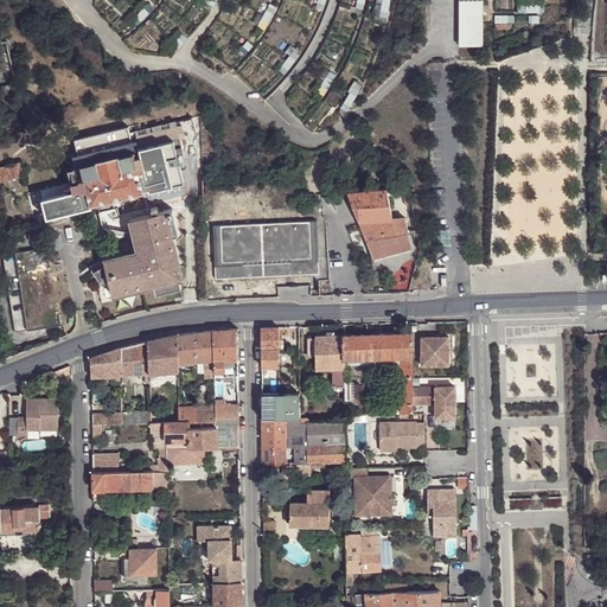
[(485,0),(461,0),(461,45),(485,45),(485,0)]
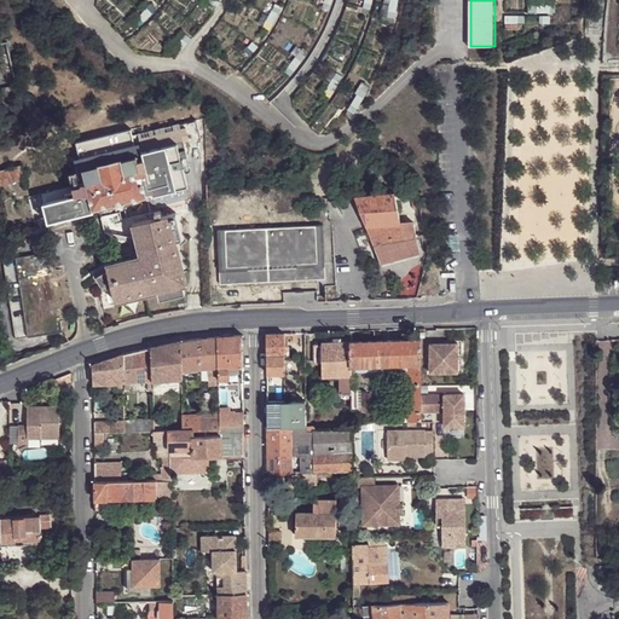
[(15,77),(9,44),(0,44),(0,87),(11,86),(10,77),(15,77)]
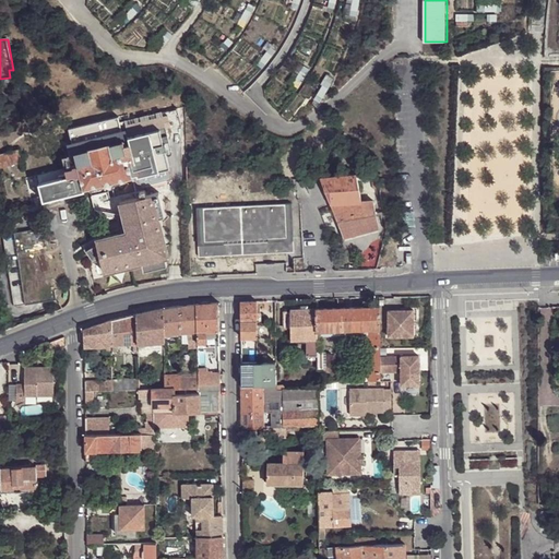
[(123,131),(125,135),(157,128),(163,149),(168,147),(163,127),(178,123),(175,107),(122,120),(123,125),(118,126),(119,132),(123,131)]
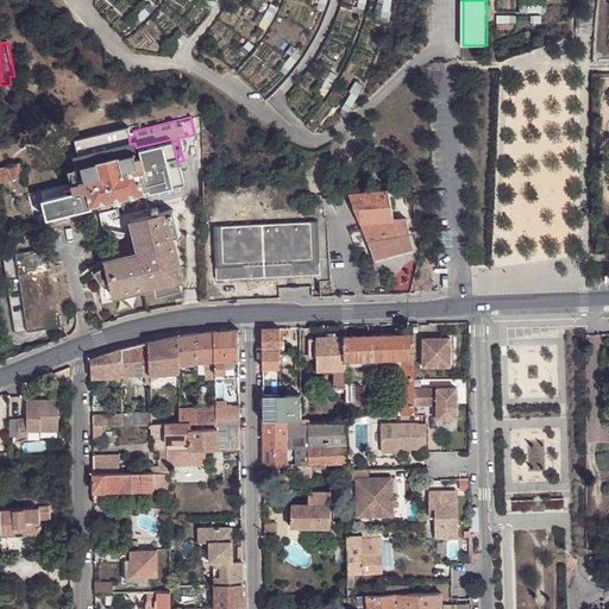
[(37,188),(43,214),(88,205),(87,202),(139,190),(142,190),(140,188),(145,187),(149,201),(152,203),(156,206),(180,200),(184,193),(177,162),(171,139),(136,148),(135,143),(130,144),(118,146),(117,144),(117,143),(115,143),(90,149),(89,149),(89,150),(89,151),(89,152),(75,156),(74,157),(73,158),(73,159),(73,161),(73,162),(73,163),(76,179),(37,188)]
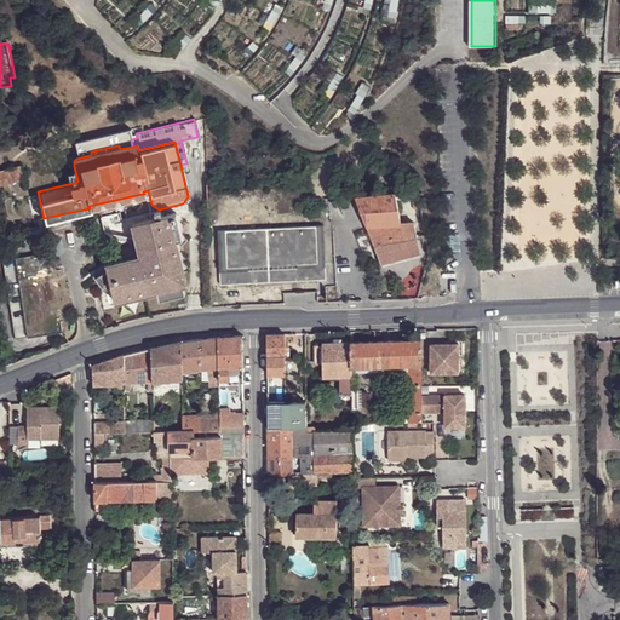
[(18,162),(10,164),(12,178),(21,176),(18,162)]
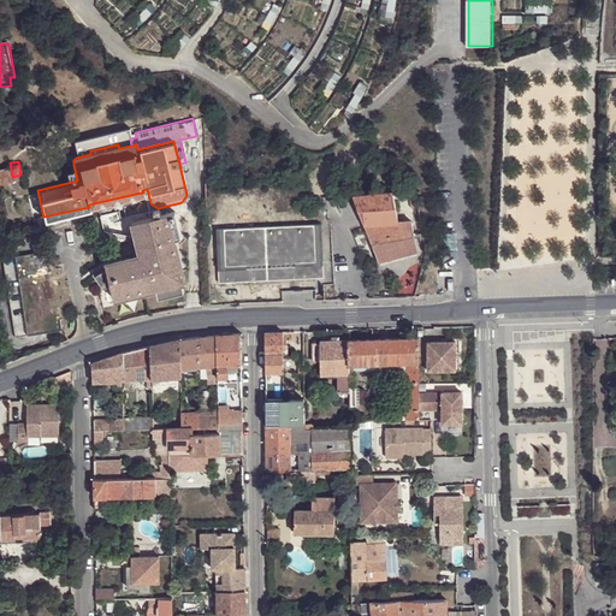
[(10,163),(0,164),(0,178),(12,177),(10,163)]
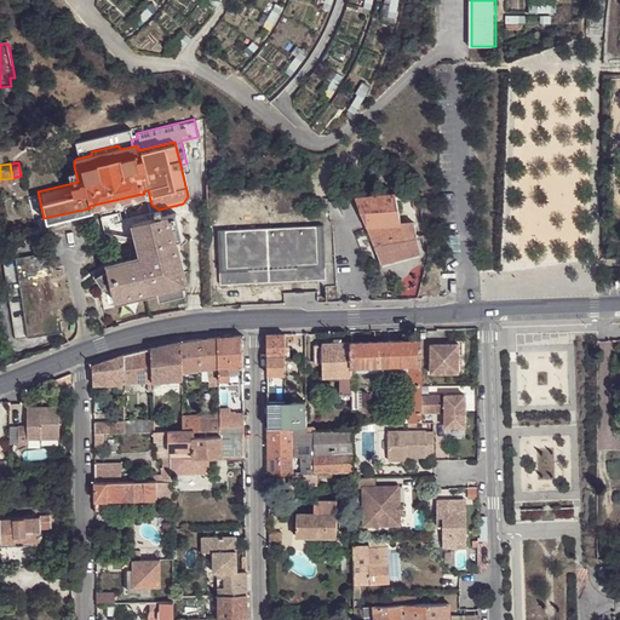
[(144,194),(142,194),(147,213),(151,212),(155,212),(155,211),(156,211),(155,207),(151,205),(148,190),(143,191),(144,194)]
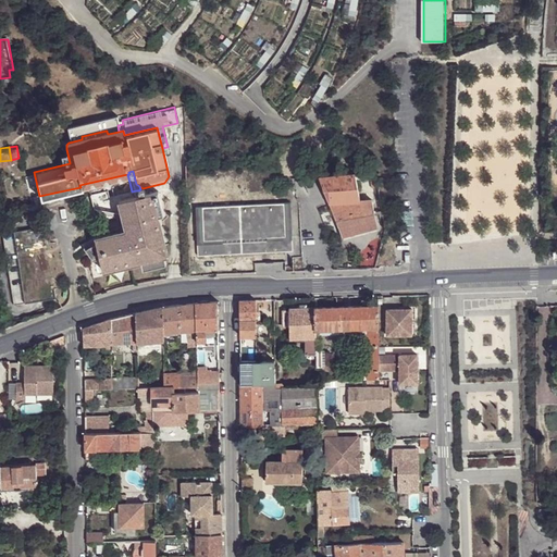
[(367,230),(360,199),(355,172),(319,175),(343,236),(367,230)]
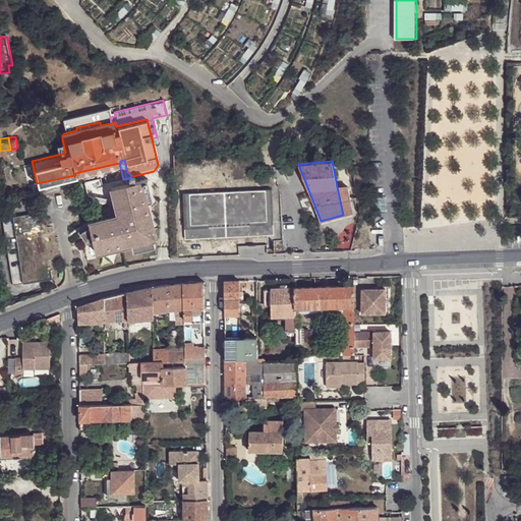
[(87,221),(74,228),(87,243),(92,241),(88,223),(116,215),(109,188),(128,183),(127,178),(123,179),(103,184),(110,211),(100,215),(87,221)]
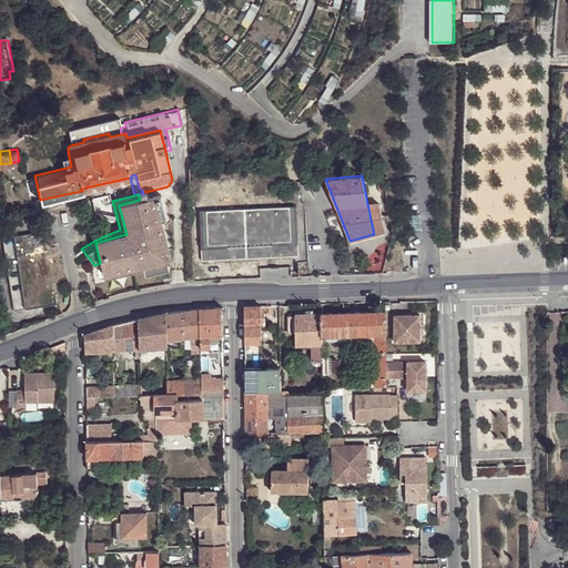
[(140,200),(119,205),(127,234),(95,243),(100,263),(103,276),(142,267),(144,274),(168,269),(163,254),(166,254),(159,221),(164,220),(159,195),(145,199),(140,200)]
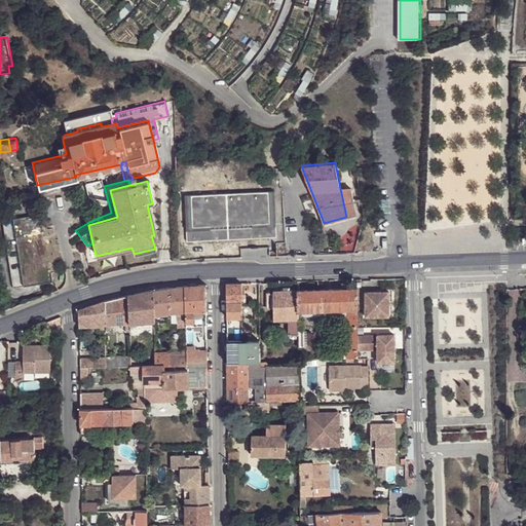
[(351,188),(340,188),(346,217),(357,214),(351,188)]
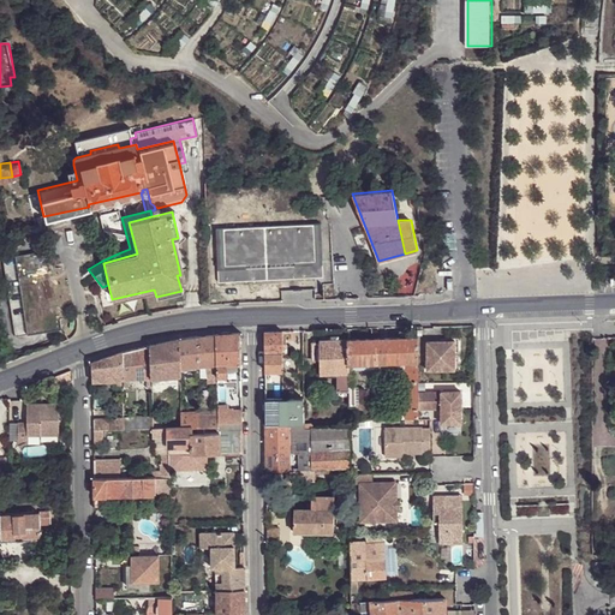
[(309,224),(219,228),(221,264),(214,266),(215,282),(318,276),(317,260),(310,261),(309,224)]
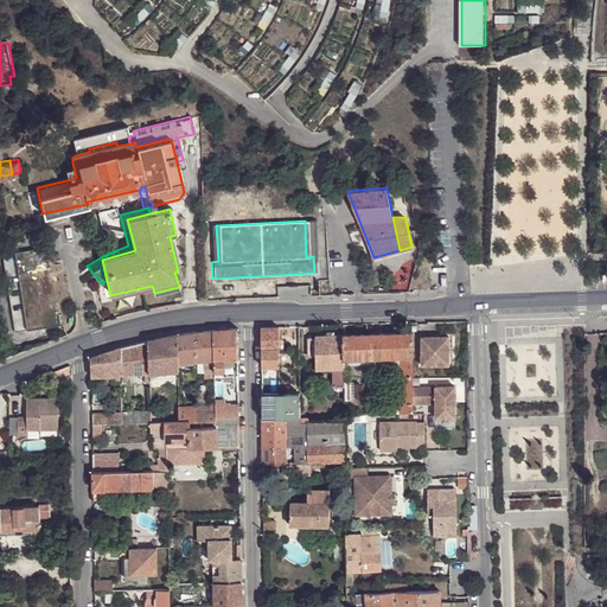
[(62,327),(49,248),(17,254),(30,332),(62,327)]
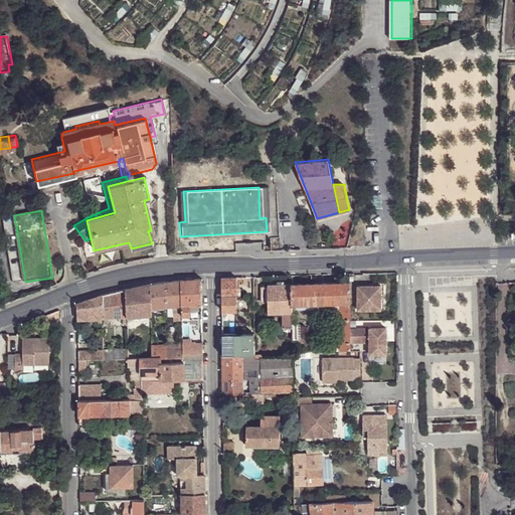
[(25,282),(14,215),(4,216),(15,284),(25,282)]
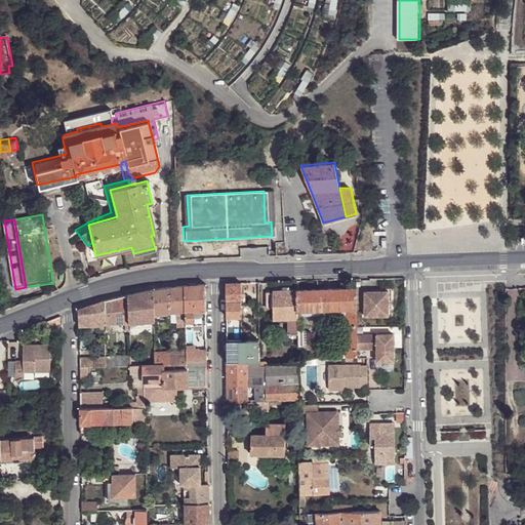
[(226,284),(227,318),(242,317),(242,301),(245,300),(245,294),(241,294),(241,283),(226,284)]
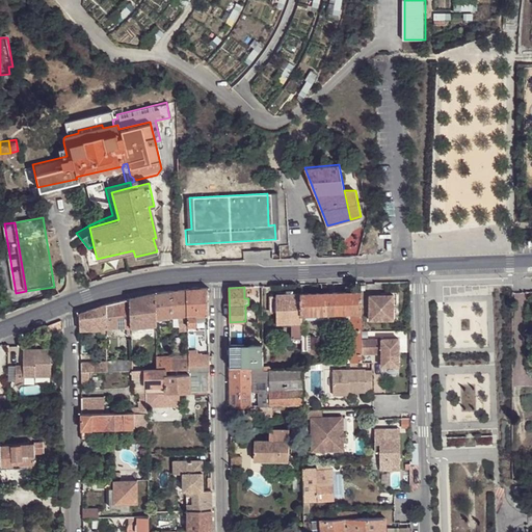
[(208,289),(186,290),(187,316),(187,326),(195,326),(195,318),(195,315),(197,315),(209,315),(208,289)]
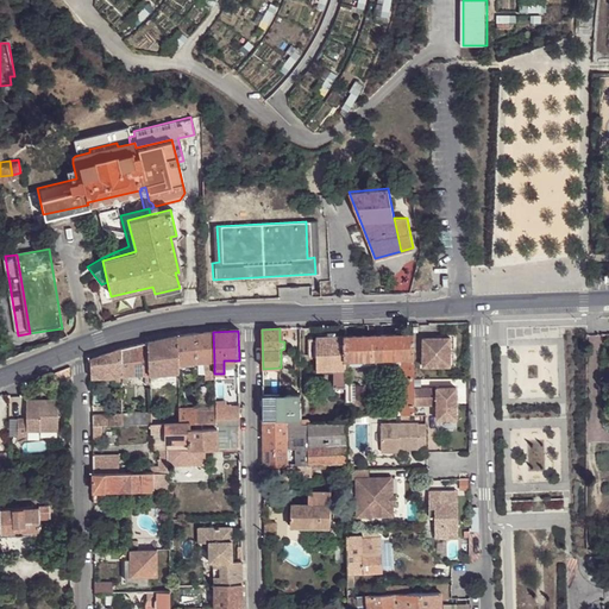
[(213,332),(196,334),(196,363),(214,362),(213,332)]
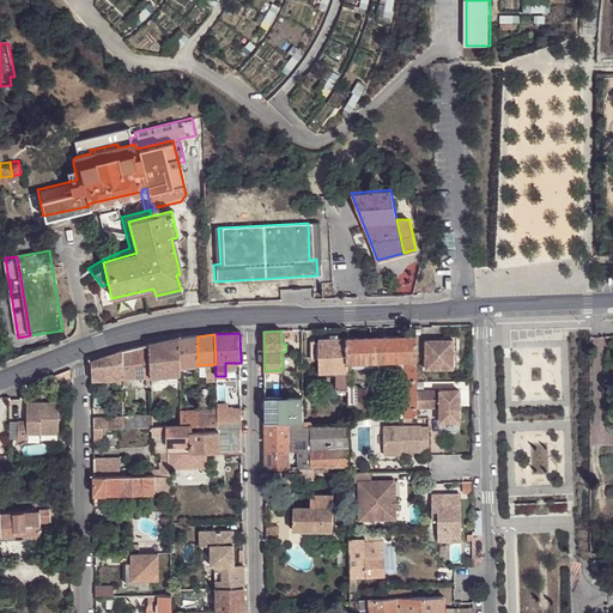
[(198,337),(180,339),(180,366),(198,365),(198,337)]
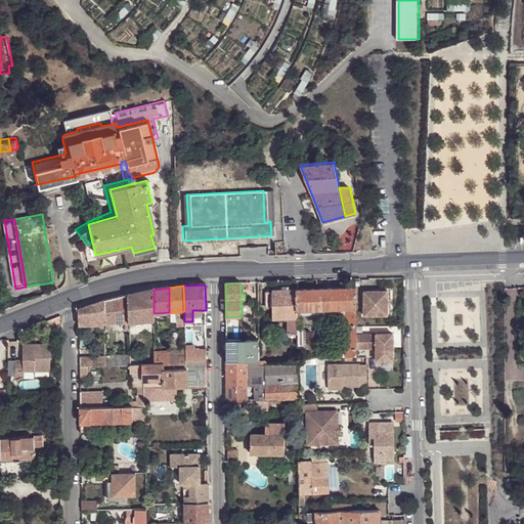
[(355,288),(297,290),(297,310),(341,308),(342,355),(345,355),(356,355),(356,348),(355,334),(355,326),(355,319),(355,307),(355,288)]
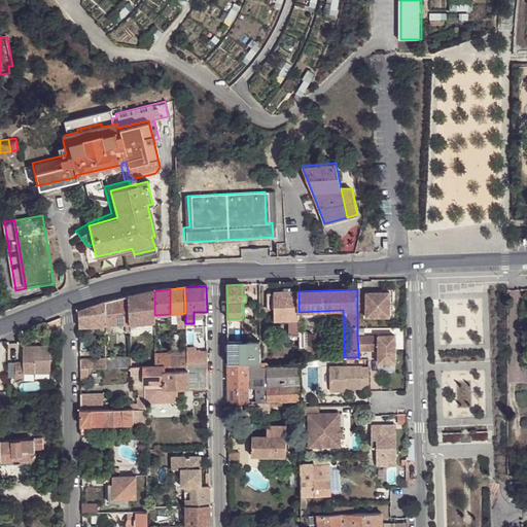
[(154,291),(129,296),(130,325),(154,323),(154,315),(154,291)]
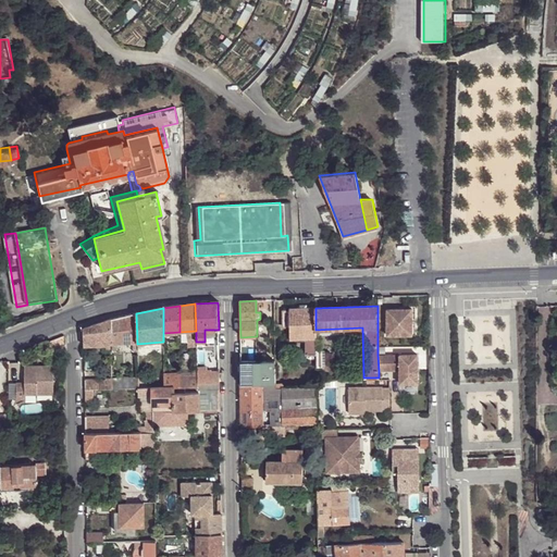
[(316,330),(316,308),(289,309),(289,311),(283,311),(283,327),(289,326),(289,339),(305,338),(316,338),(316,330)]
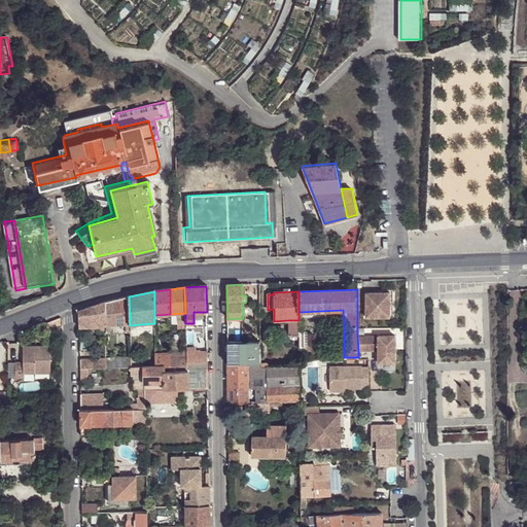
[(389,293),(365,293),(365,318),(387,318),(387,307),(389,307),(389,293)]
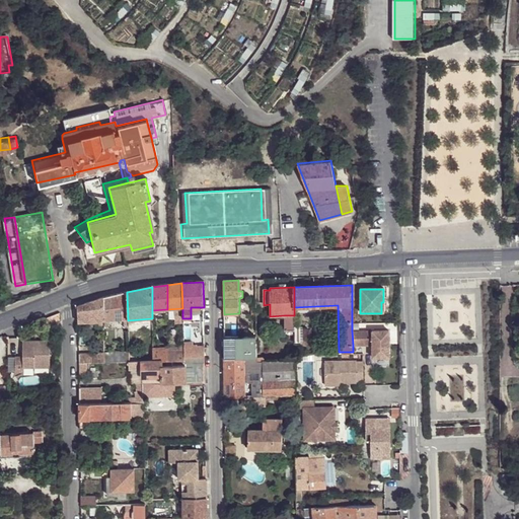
[(127,292),(103,297),(103,315),(103,322),(103,328),(109,328),(109,320),(113,320),(113,328),(121,328),(121,320),(123,320),(123,328),(128,328),(128,320),(127,292)]
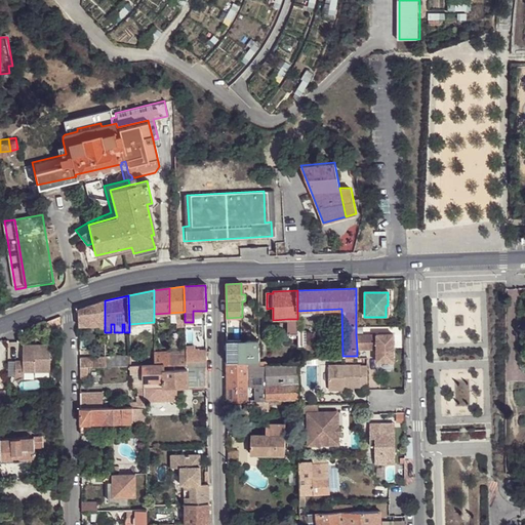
[(79,310),(78,319),(94,319),(105,319),(105,300),(79,310)]
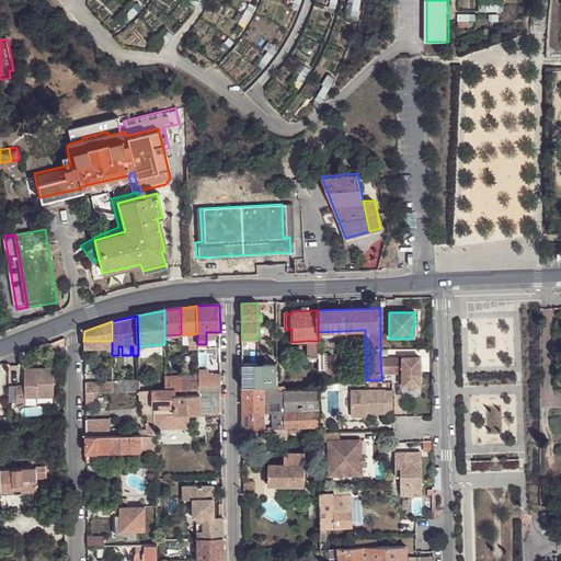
[(220,344),(219,334),(208,335),(206,335),(206,344),(220,344)]
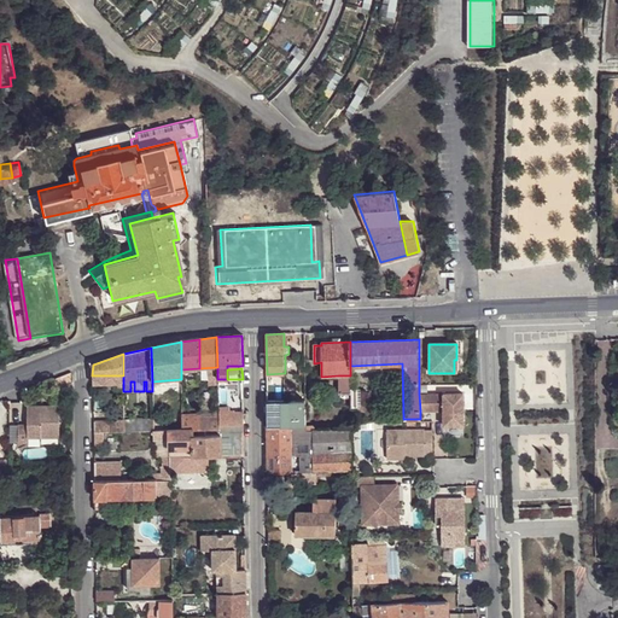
[(350,390),(350,375),(338,375),(339,392),(350,392),(350,390)]
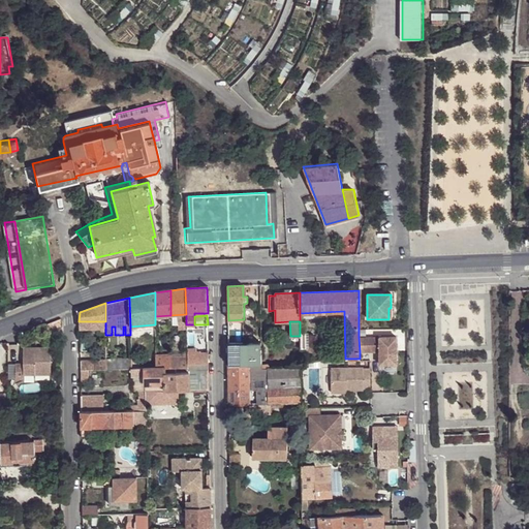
[(396,336),(359,337),(360,351),(379,351),(379,364),(397,363),(396,336)]
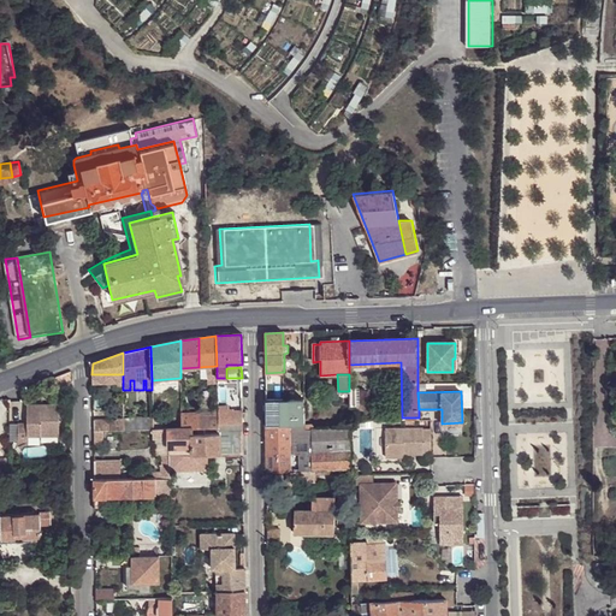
[(266,401),(267,426),(290,425),(304,425),(304,398),(266,401)]
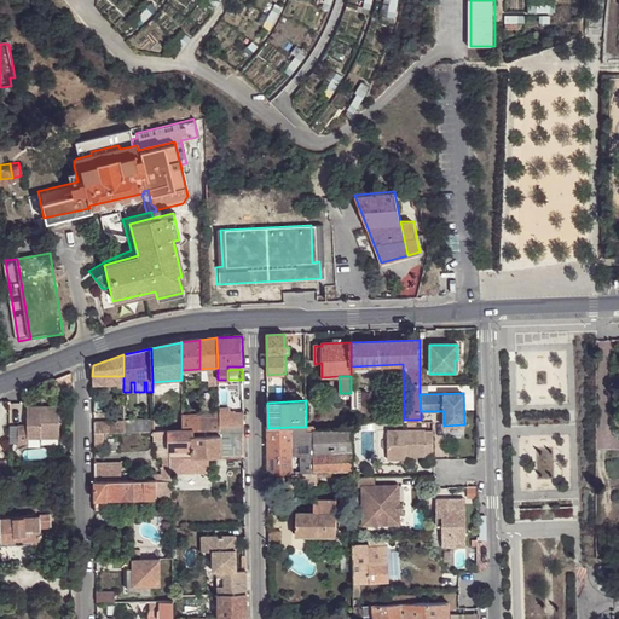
[(59,405),(27,406),(27,424),(18,424),(18,443),(28,443),(28,438),(59,437),(59,405)]
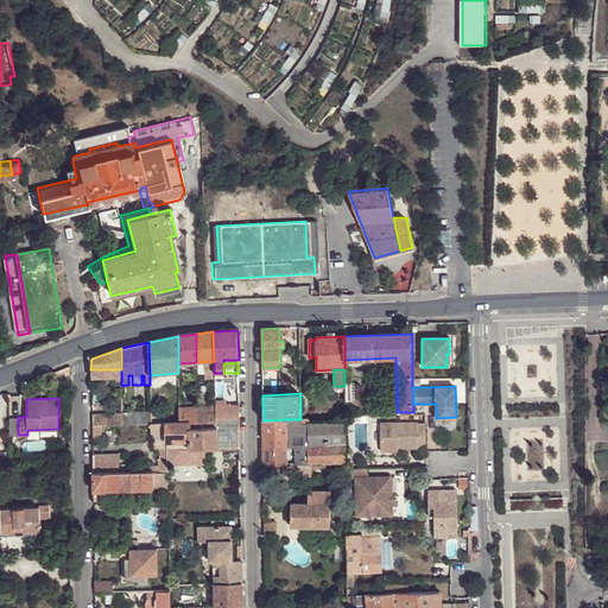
[(197,409),(178,409),(178,423),(189,423),(197,423),(197,411),(197,409)]
